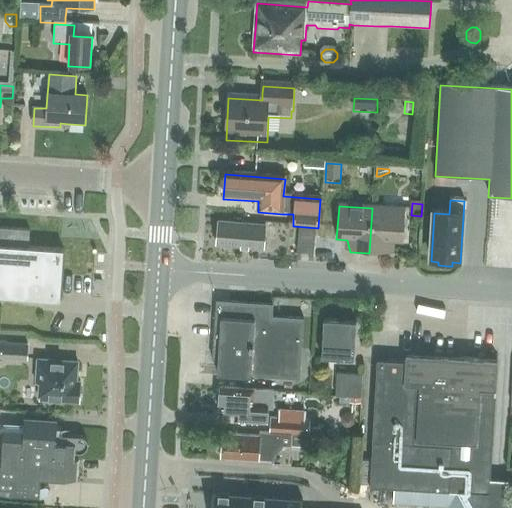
[(372,208),(369,253),(387,254),(392,243),(403,244),(405,210),(372,208)]
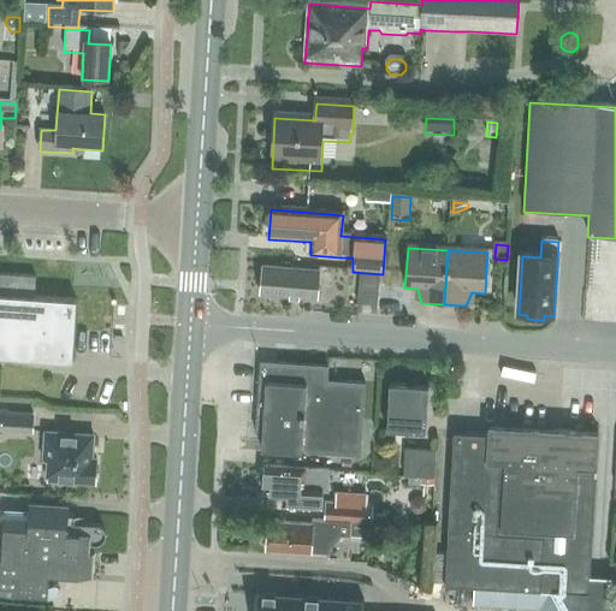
[(260,298),(317,303),(319,274),(262,270),(260,298)]
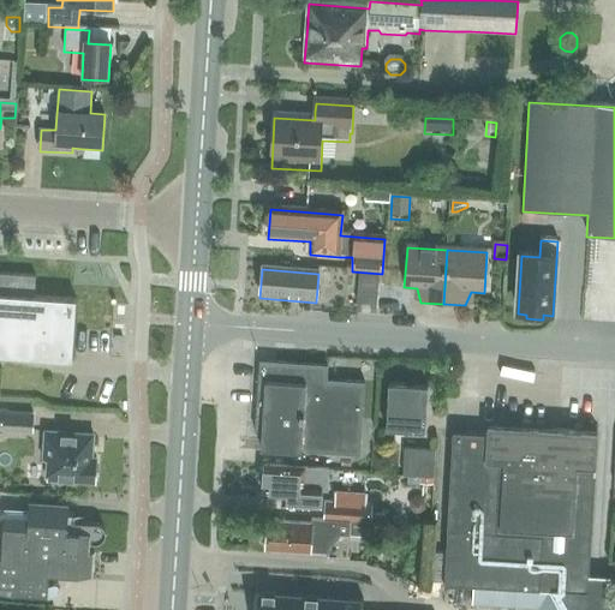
[(357,276),(356,308),(378,309),(380,277),(357,276)]
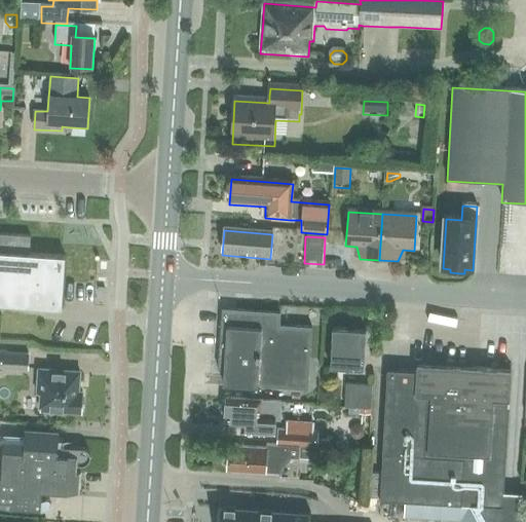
[(0,307),(60,311),(64,260),(28,258),(30,240),(0,237),(0,307)]
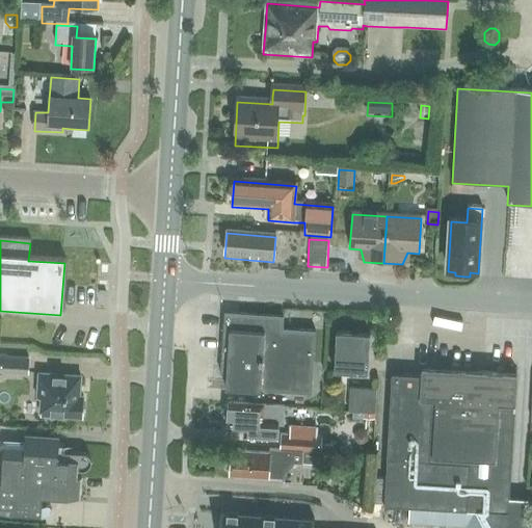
[(220,377),(225,377),(225,387),(224,392),(246,393),(260,394),(261,391),(271,392),(271,395),(280,395),(311,397),(314,332),(283,330),(284,320),(223,317),(221,360),(220,377)]
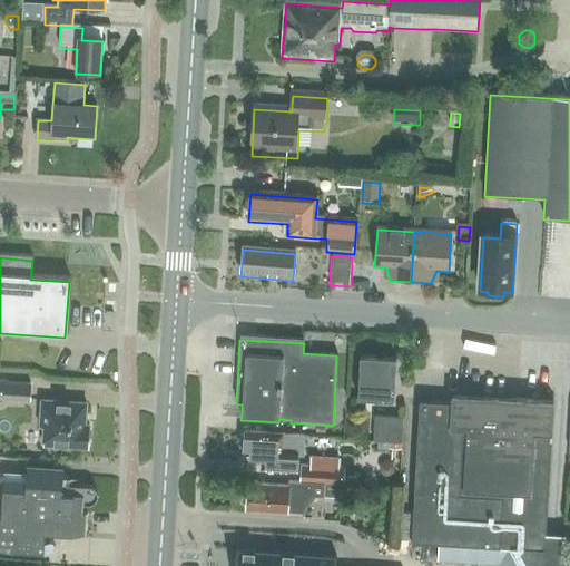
[(357,401),(392,403),(395,361),(360,359),(357,401)]
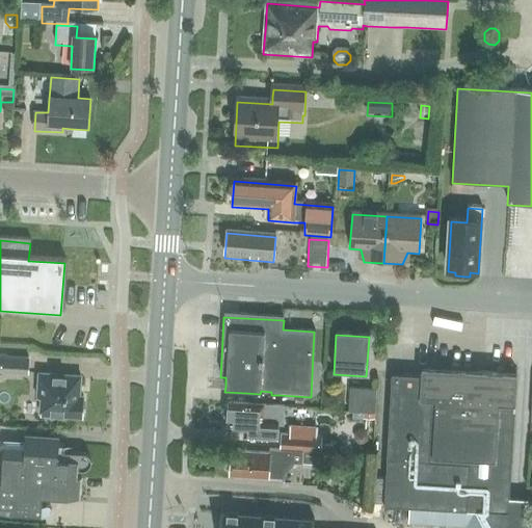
[(0,376),(19,378),(28,378),(28,363),(20,363),(0,361),(0,376)]
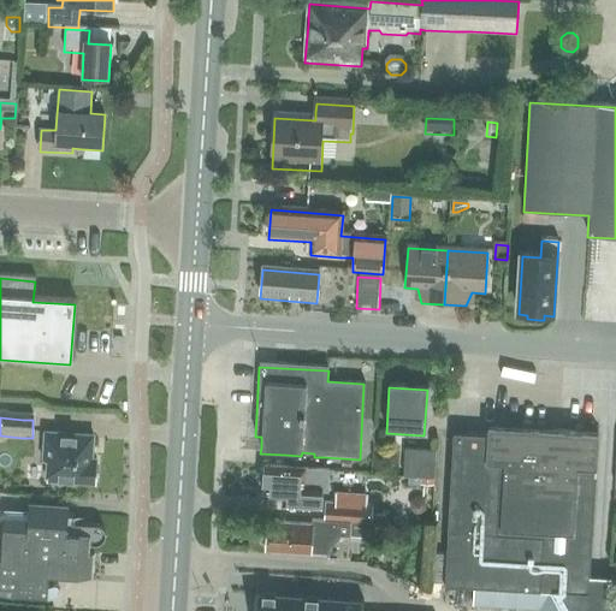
[(615,610),(615,609),(615,606),(610,598),(610,581),(610,580),(588,577),(597,437),(560,434),(558,443),(462,438),(462,433),(452,432),(445,568),(430,567),(428,586),(444,587),(444,588),(550,594),(558,610),(615,610)]
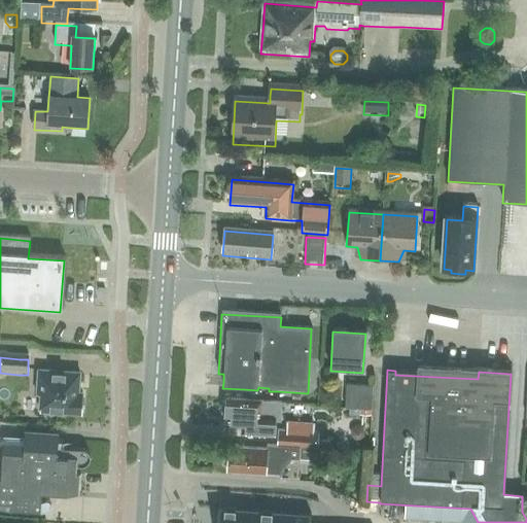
[(38,374),(36,398),(40,398),(39,415),(80,418),(81,397),(77,396),(79,377),(38,374)]
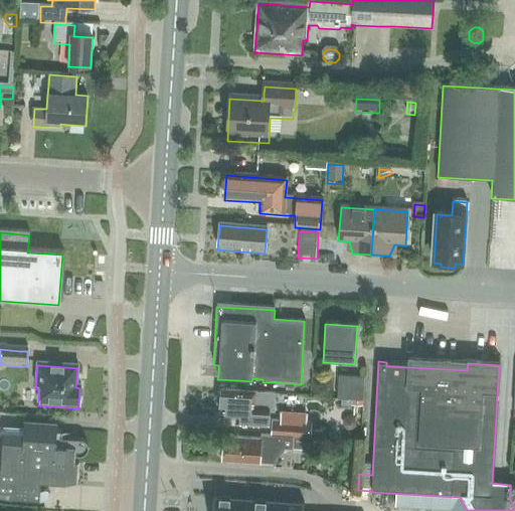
[(364,379),(338,378),(337,401),(363,402),(364,379)]
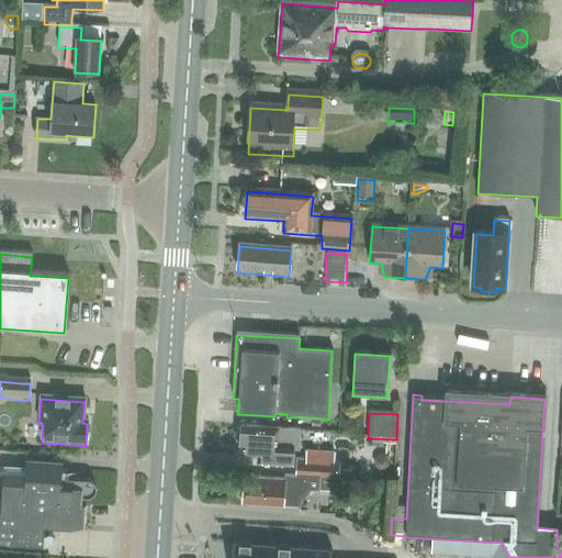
[(240,449),(240,454),(240,458),(257,459),(257,466),(291,468),(292,453),(300,453),(301,432),(277,431),(277,433),(239,430),(239,434),(236,435),(235,445),(238,446),(238,449),(240,449)]
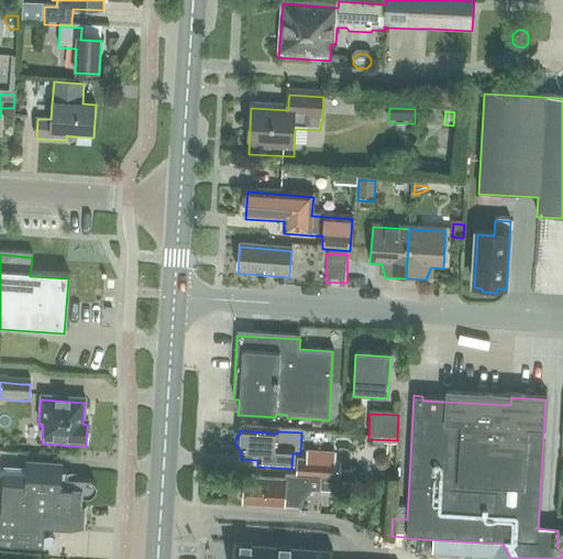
[(375,463),(375,470),(379,473),(385,473),(389,470),(389,463),(385,460),(379,459),(375,463)]
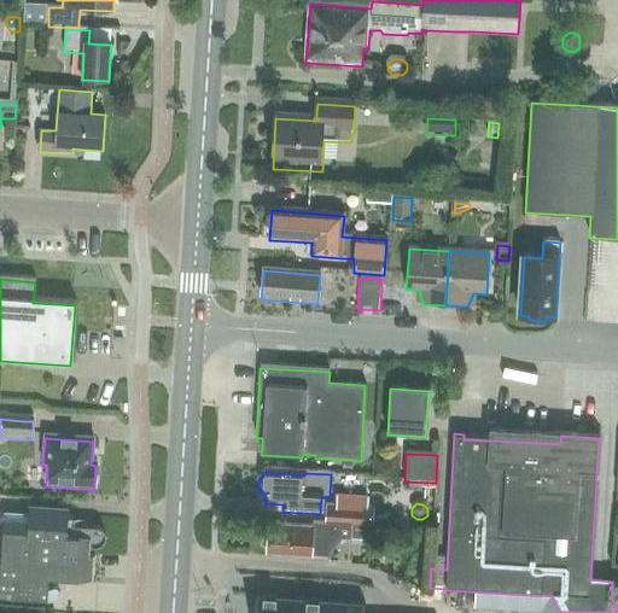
[(325,509),(325,525),(350,526),(373,529),(373,520),(373,512),(325,509)]
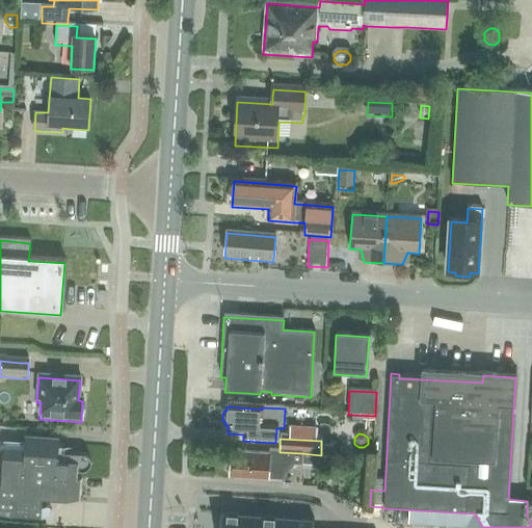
[(57,448),(51,448),(24,446),(23,453),(0,451),(0,515),(46,519),(48,519),(50,517),(51,513),(51,511),(50,509),(49,508),(48,507),(46,507),(46,500),(79,502),(80,481),(77,481),(77,474),(83,474),(86,473),(88,471),(89,469),(90,467),(90,465),(90,463),(89,460),(87,458),(85,457),(84,456),(83,456),(57,454),(57,448)]
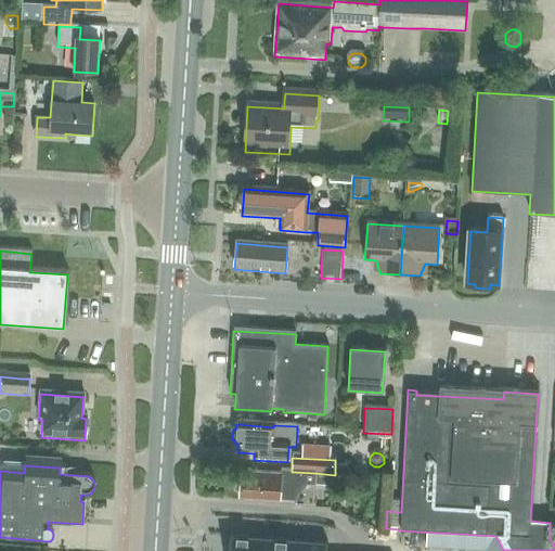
[(314,473),(292,472),(281,471),(280,477),(237,476),(236,503),(279,504),(279,503),(298,503),(298,499),(304,492),(313,489),(314,473)]
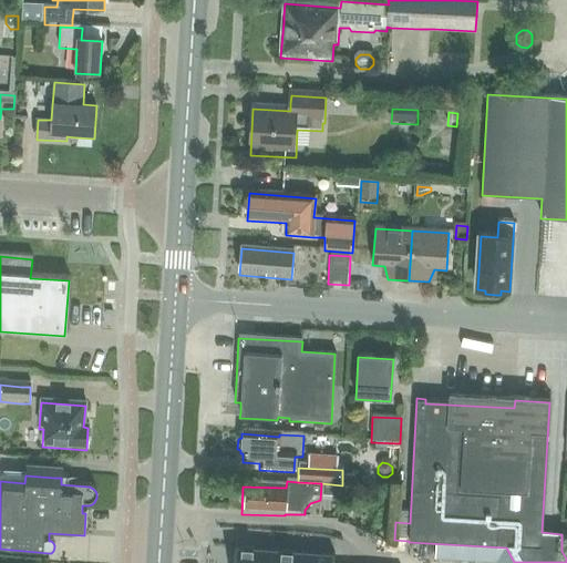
[(321,499),(338,499),(339,487),(322,485),(321,499)]
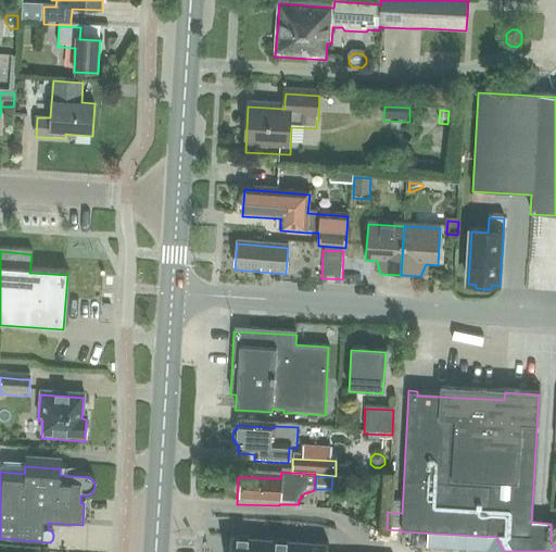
[(325,551),(326,544),(268,541),(231,538),(230,551),(325,551)]
